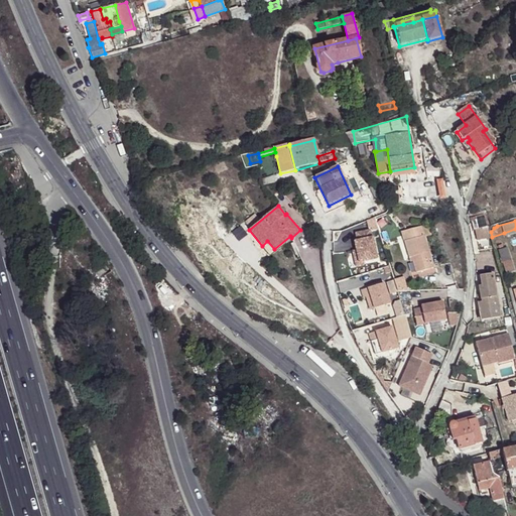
[(413,275),(432,269),(423,236),(429,234),(422,225),(398,232),(406,260),(409,259),(413,275)]
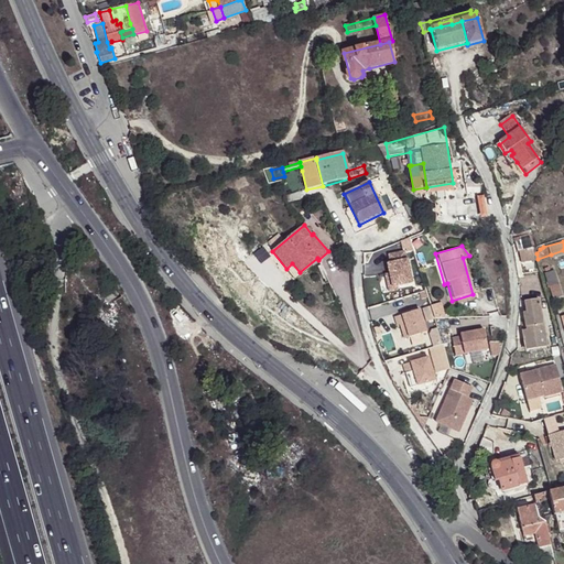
[(520,263),(533,259),(531,250),(518,252),(520,263)]
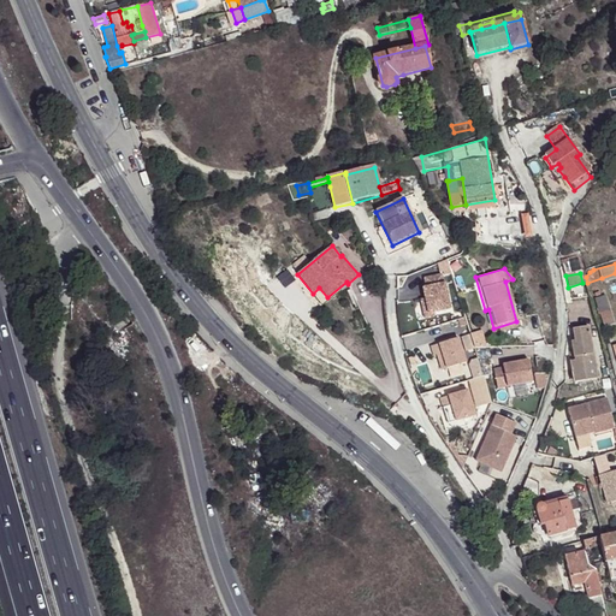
[(424,278),(426,288),(444,284),(442,274),(424,278)]
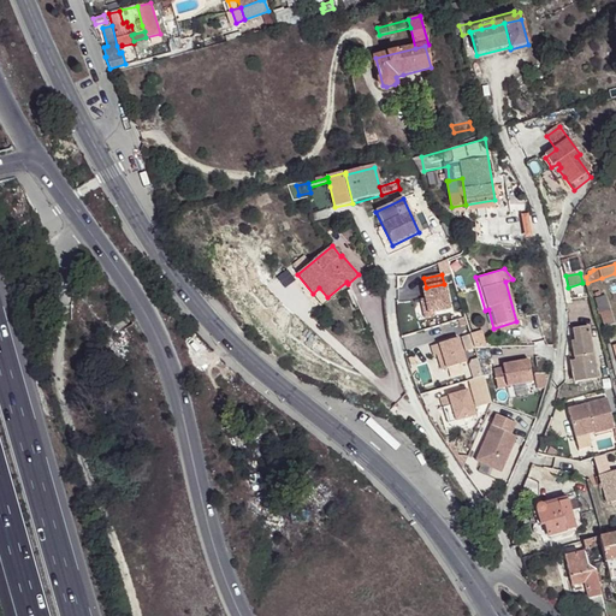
[(319,288),(313,294),(323,304),(348,284),(347,282),(327,297),(319,288)]
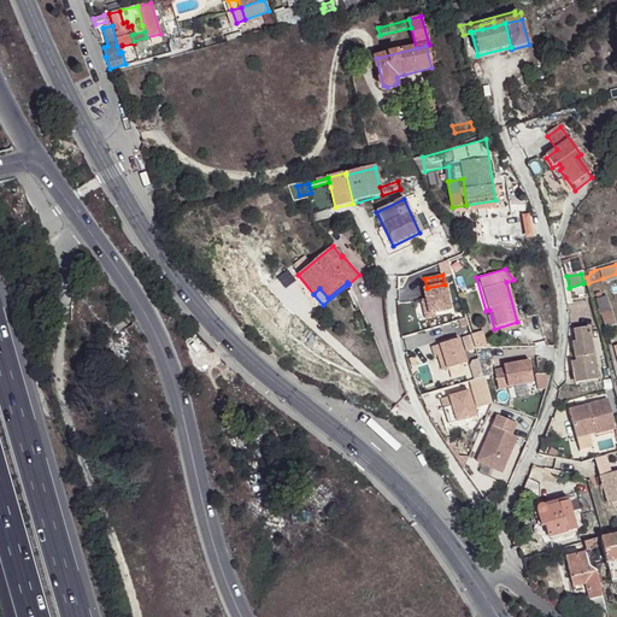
[(427,288),(423,288),(425,299),(429,315),(434,313),(451,310),(445,285),(427,288)]
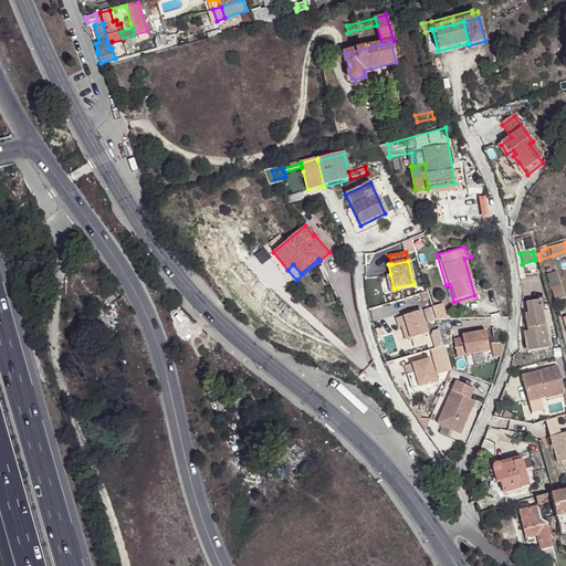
[(556,302),(565,299),(556,272),(548,274),(556,302)]
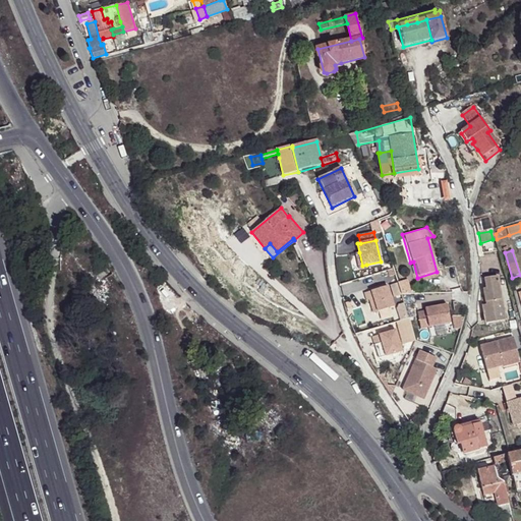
[(362,266),(359,252),(355,253),(359,270),(367,268),(367,267),(366,265),(362,266)]
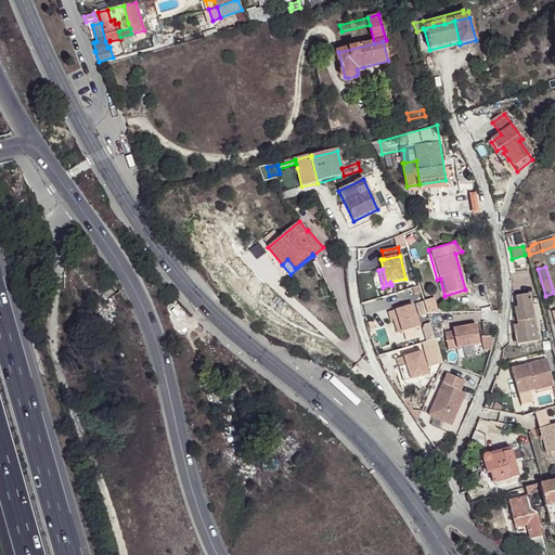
[(513,348),(533,345),(527,297),(513,299),(514,309),(512,310),(514,327),(510,328),(513,348)]
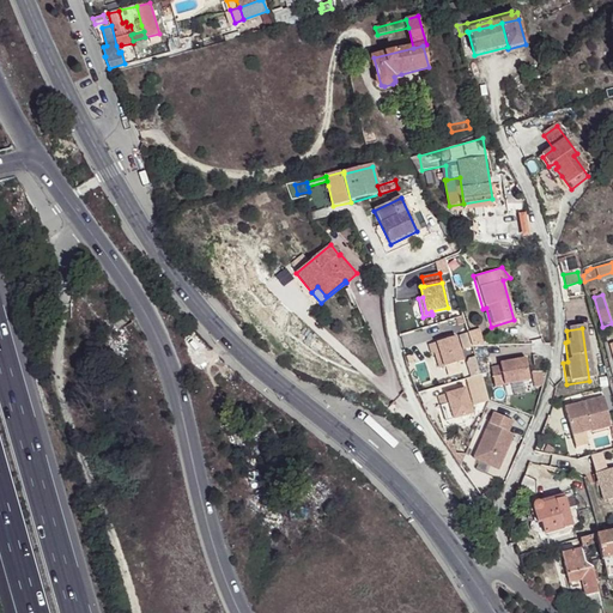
[(472,347),(480,346),(479,333),(477,332),(468,334),(472,347)]
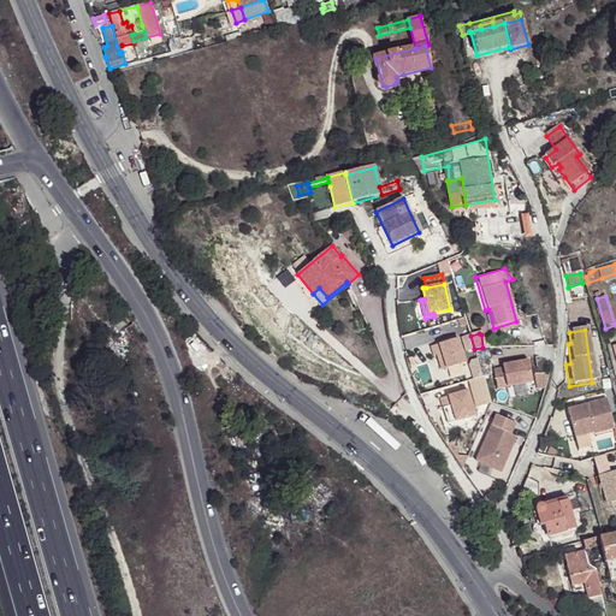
[(474,349),(471,336),(462,337),(467,351),(474,349)]
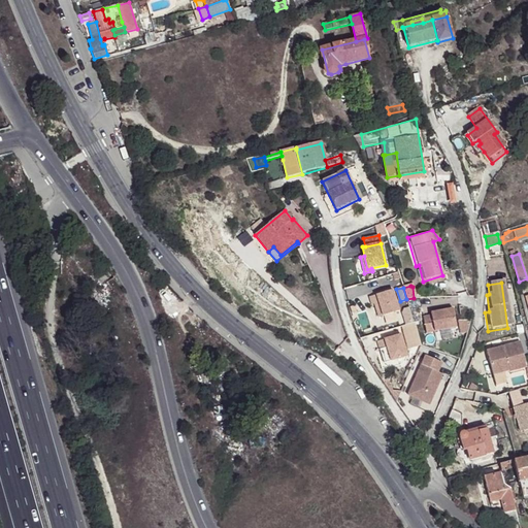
[(393,289),(369,296),(371,304),(374,303),(378,302),(383,316),(399,310),(393,289)]
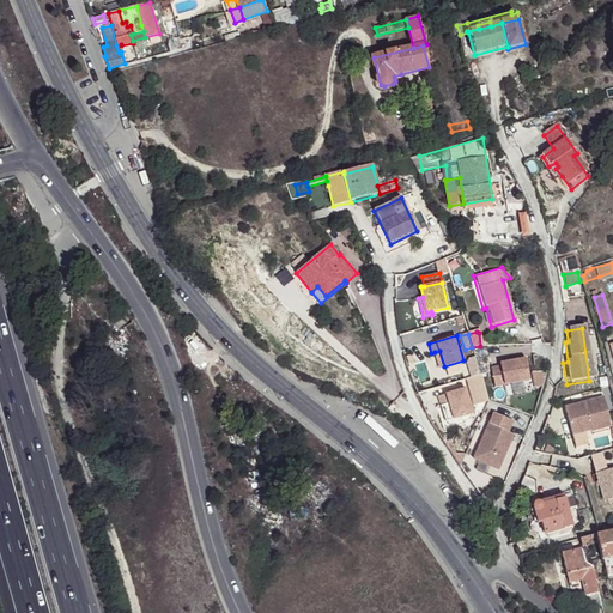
[(489,400),(475,356),(469,358),(467,363),(472,377),(466,378),(474,405),(489,400)]
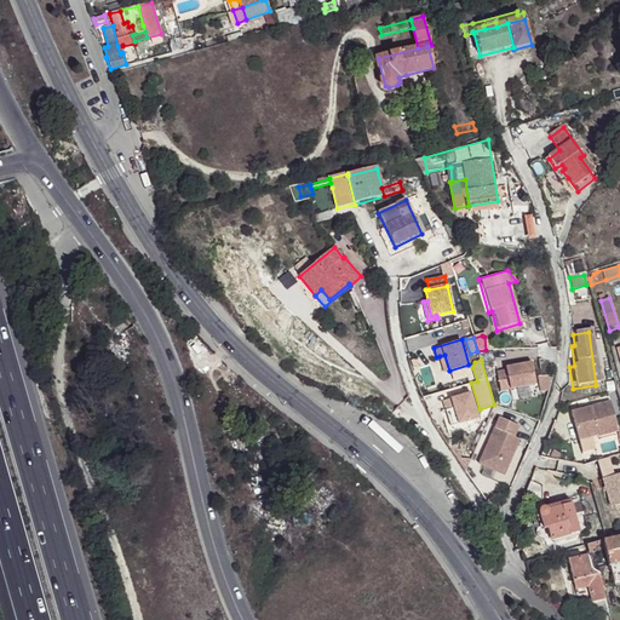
[(506,369),(497,371),(500,390),(537,383),(532,361),(505,366),(506,369)]
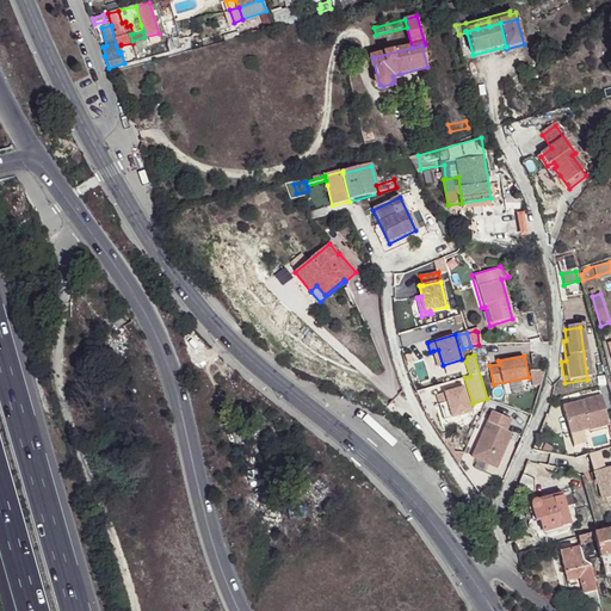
[(532,382),(541,382),(542,371),(530,371),(532,382)]
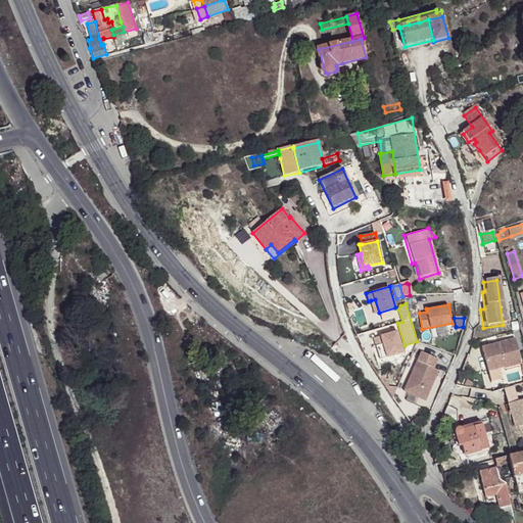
[(396,331),(374,338),(376,345),(382,343),(387,358),(403,352),(396,331)]
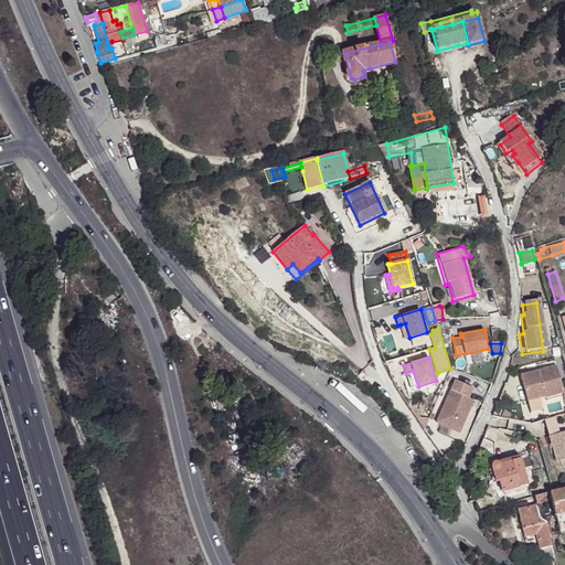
[(521,376),(526,397),(545,393),(546,396),(546,397),(564,393),(557,366),(521,376)]
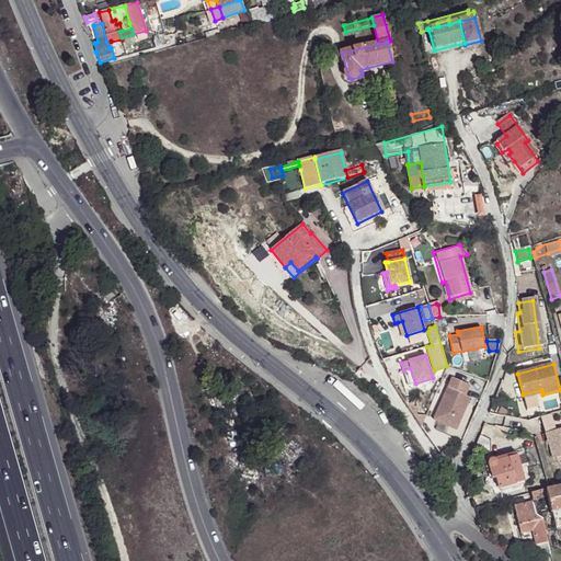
[(410,368),(403,370),(408,386),(415,384),(410,368)]
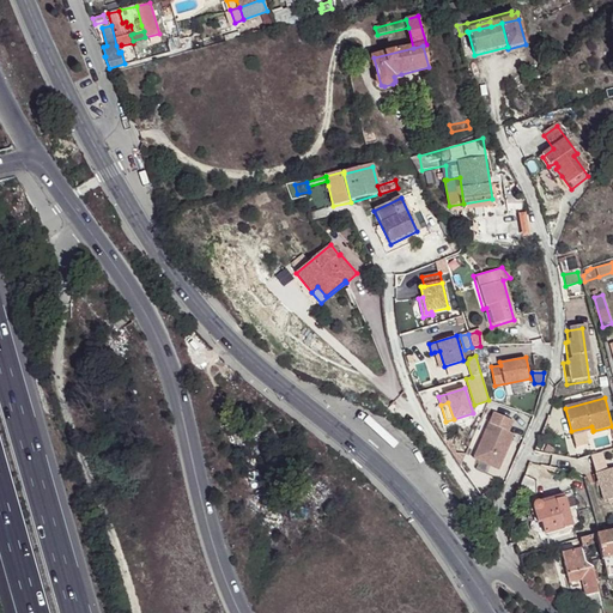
[(515,420),(493,411),(474,456),(499,468),(515,432),(510,430),(515,420)]
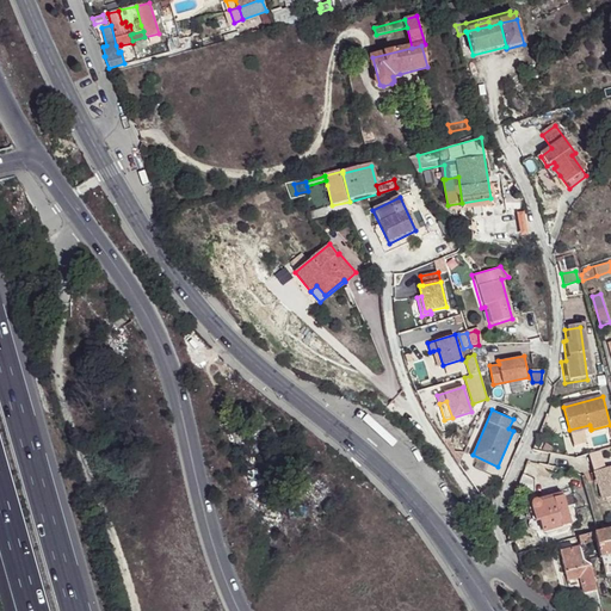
[(445,449),(443,450),(456,471),(461,461),(452,461),(445,449)]
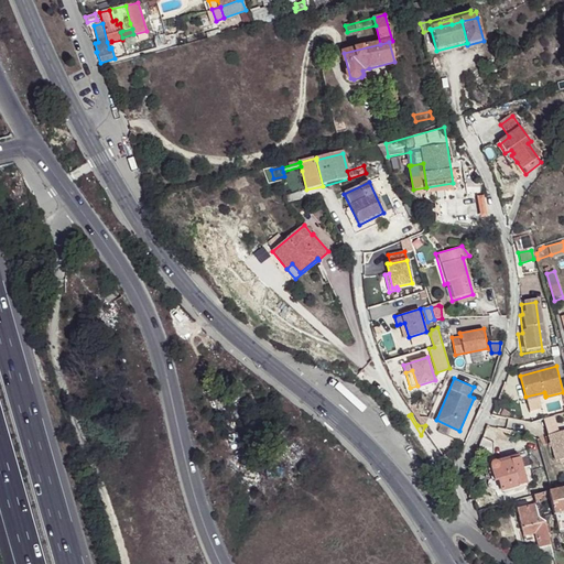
[(551,444),(563,440),(563,433),(562,434),(550,438),(551,444)]
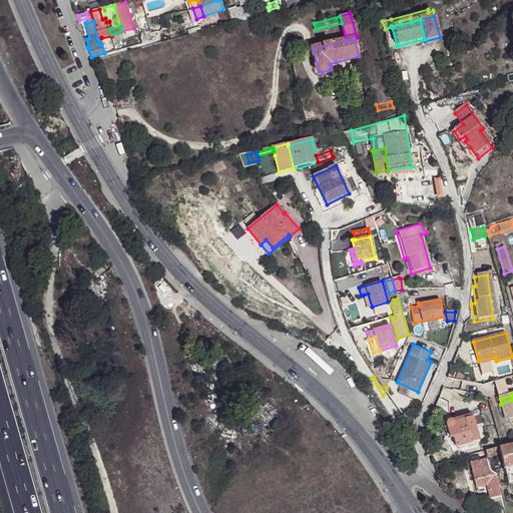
[(437,400),(430,424),(447,428),(450,438),(453,438),(456,448),(471,444),(471,443),(479,440),(475,425),(473,417),(453,422),(451,420),(449,420),(447,422),(448,404),(437,400)]
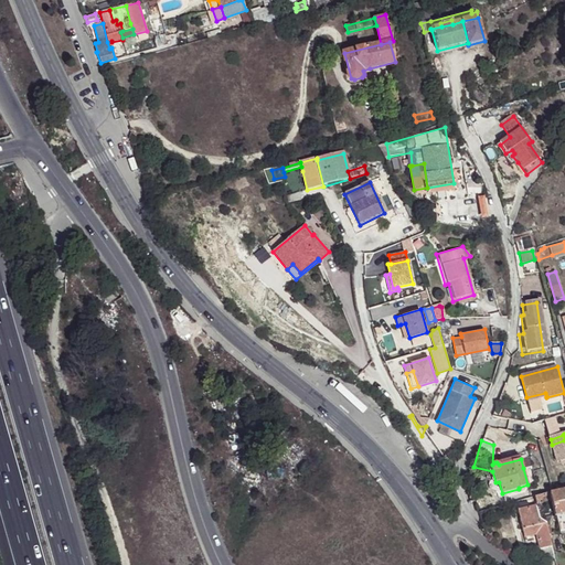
[(564,440),(552,445),(557,462),(564,460),(564,440)]
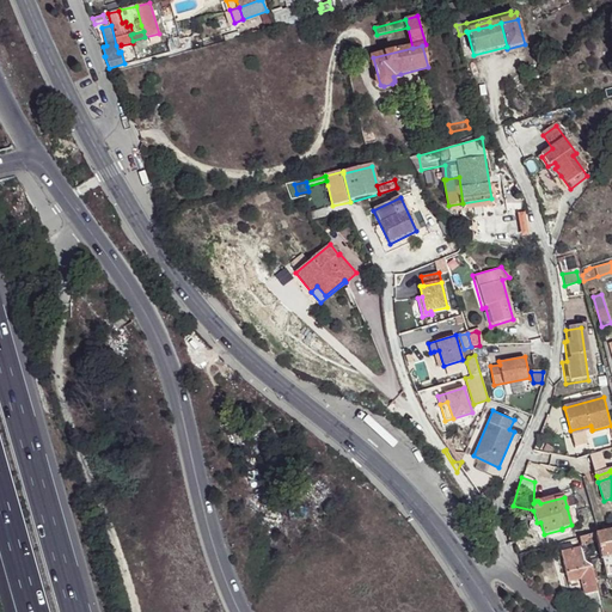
[(574,496),(564,497),(567,507),(576,505),(574,496)]
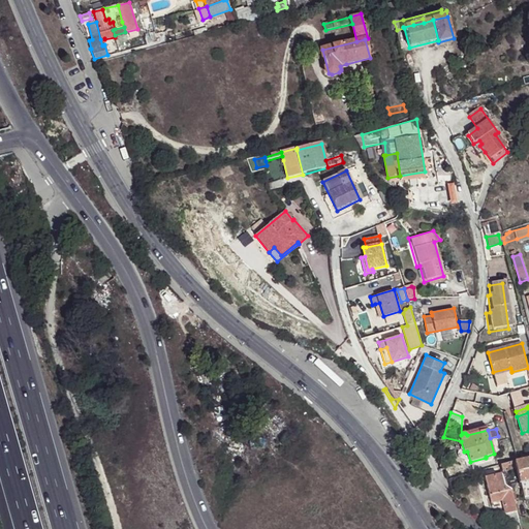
[(528,459),(516,463),(517,469),(521,484),(528,481),(528,459)]
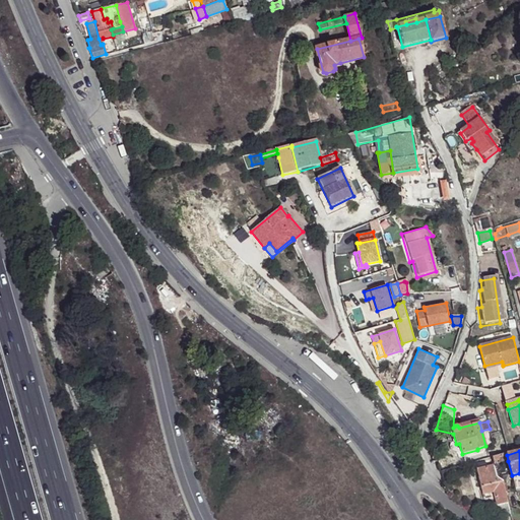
[(493,457),(495,464),(505,462),(508,461),(507,455),(506,454),(493,457)]
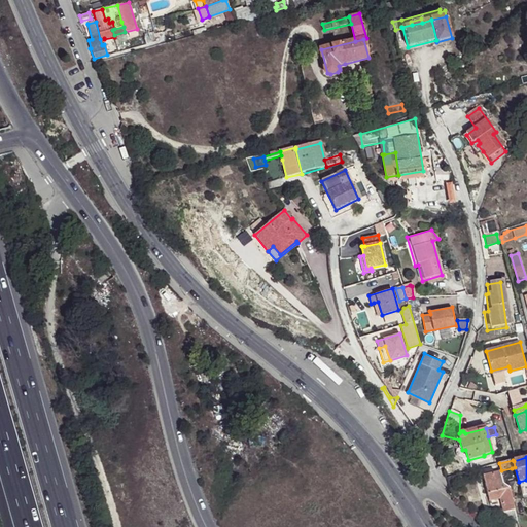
[(515,520),(517,519),(516,513),(512,495),(508,488),(504,484),(503,480),(501,472),(484,477),(489,501),(500,498),(504,514),(515,520)]
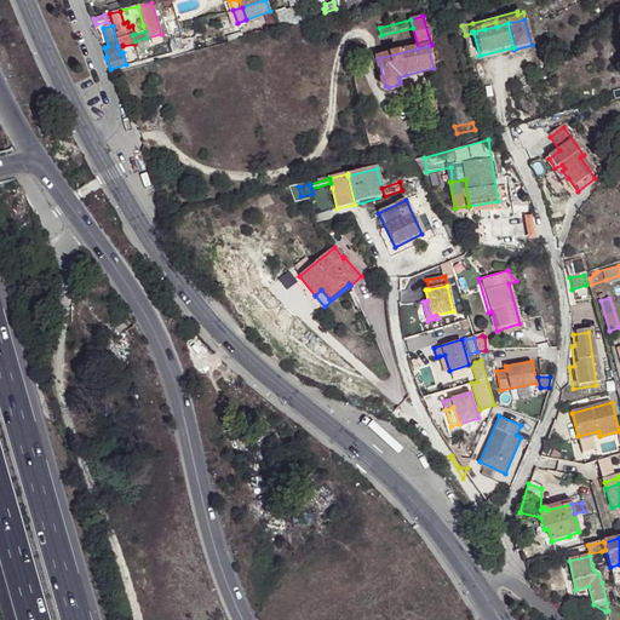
[(557,567),(545,569),(549,580),(560,577),(557,567)]
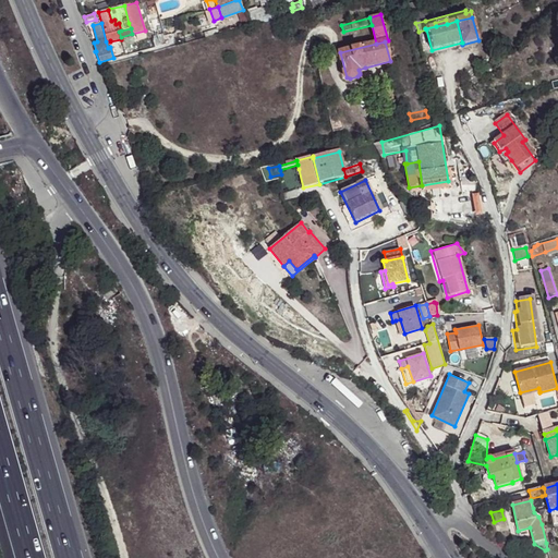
[(547,549),(549,557),(557,555),(554,542),(546,543),(547,549)]
